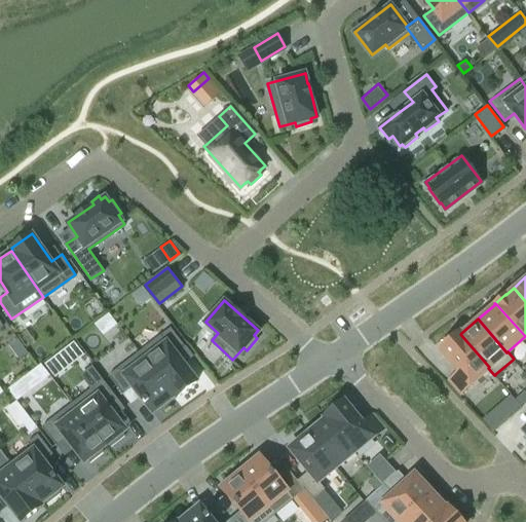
[(171,327),(140,350),(174,395),(175,394),(177,396),(196,380),(183,362),(176,353),(185,346),(171,327)]
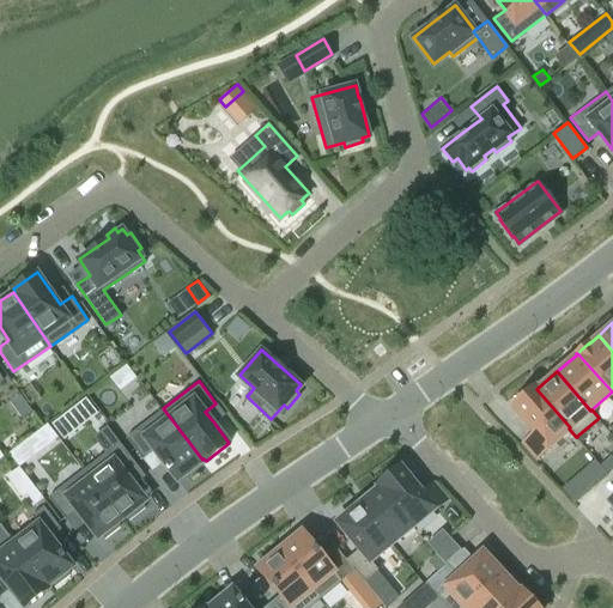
[(570,427),(536,389),(538,388),(535,385),(534,387),(513,406),(535,431),(525,441),(538,456),(569,429),(570,427)]
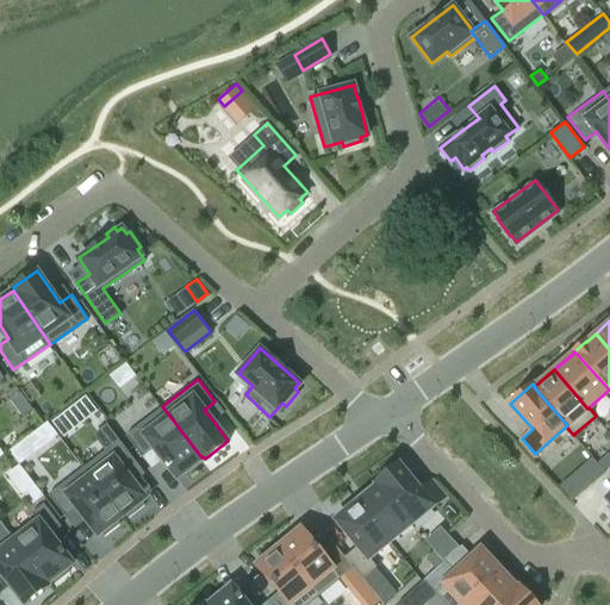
[(86,394),(53,420),(63,435),(98,410),(86,394)]
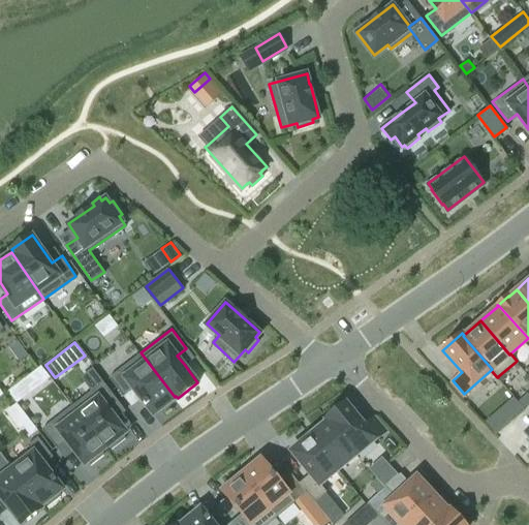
[(141,352),(110,376),(124,396),(134,389),(154,413),(175,397),(141,352)]
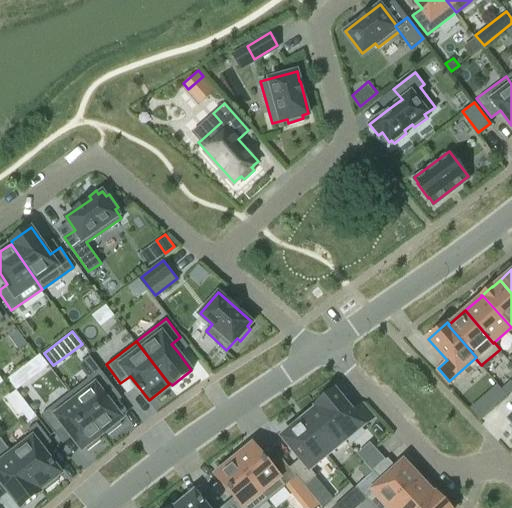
[(40,353),(24,365),(32,376),(48,364),(40,353)]
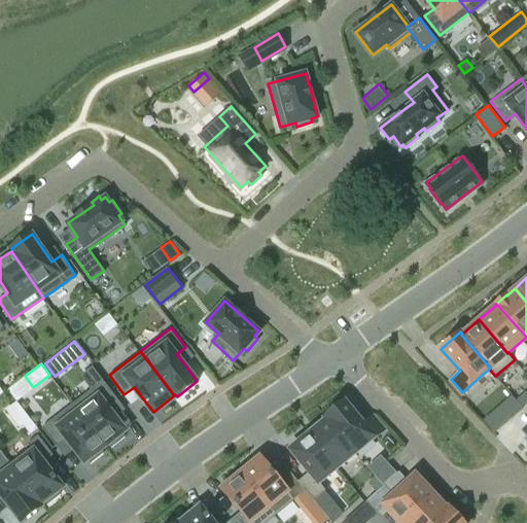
[(25,376),(8,388),(16,399),(33,387),(25,376)]
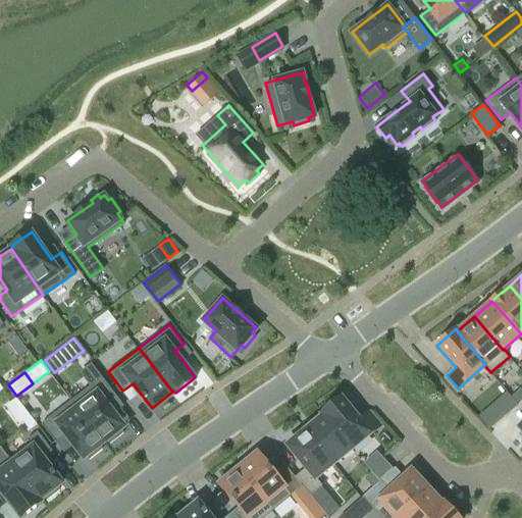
[(101,376),(71,399),(104,442),(108,437),(110,441),(122,431),(120,428),(124,425),(113,411),(106,403),(116,396),(101,376)]
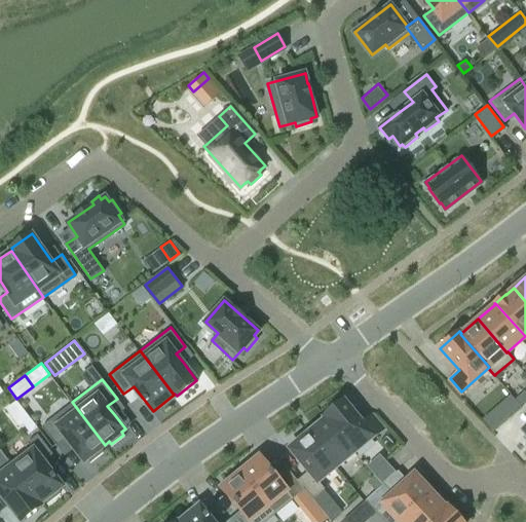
[(525,390),(525,389),(515,398),(521,404),(525,399),(525,390)]
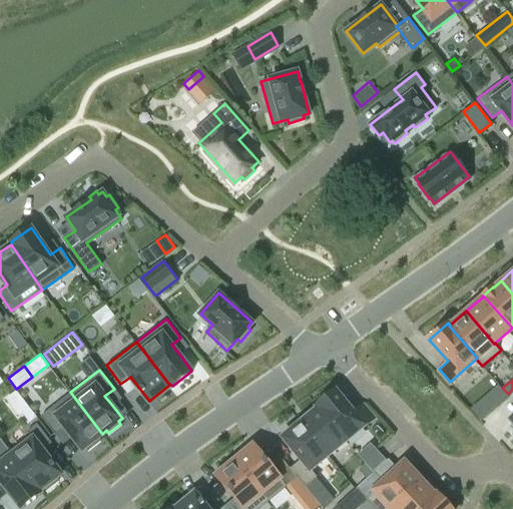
[(317,405),(346,440),(374,417),(363,404),(354,412),(336,390),(317,405)]
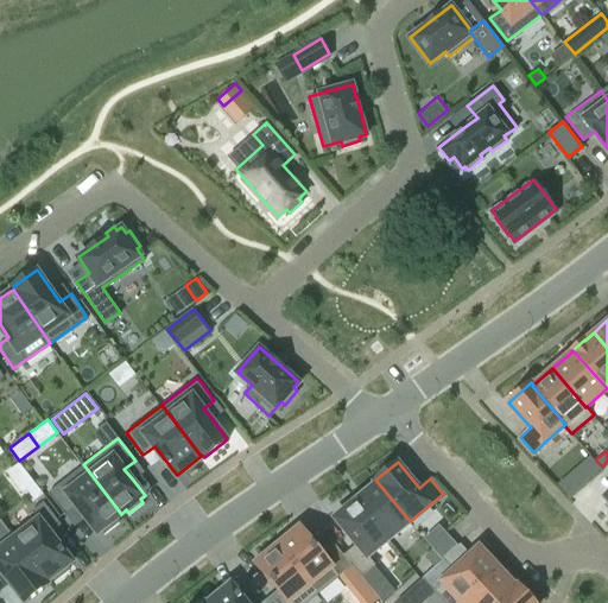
[(83,464),(49,492),(65,514),(77,505),(97,532),(101,528),(105,532),(119,521),(116,518),(121,514),(83,464)]
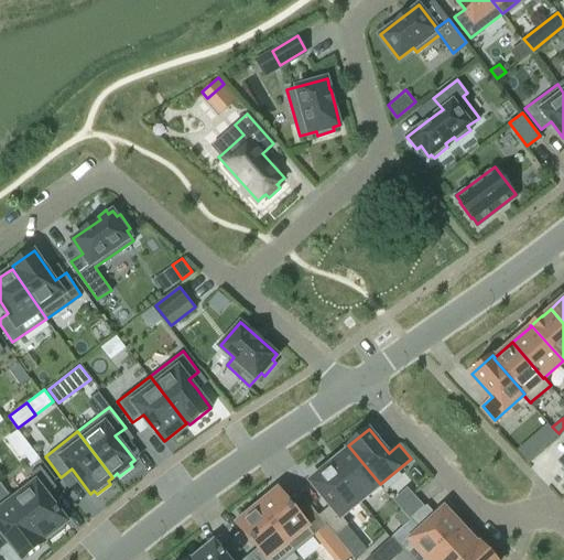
[(361,499),(380,484),(348,445),(349,448),(331,463),(361,499)]
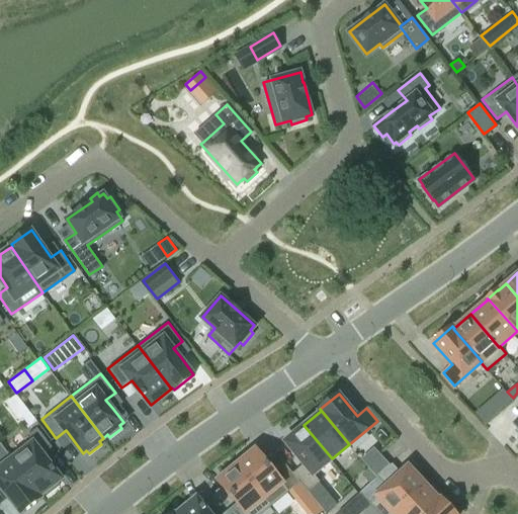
[(29,410),(22,416),(30,425),(36,420),(29,410)]
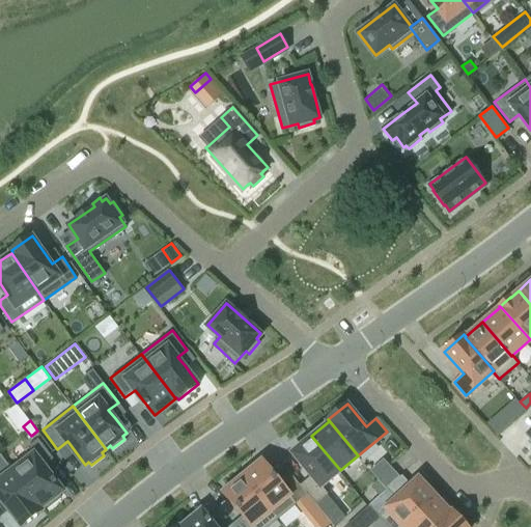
[(300,483),(309,495),(316,503),(328,493),(322,484),(340,470),(311,436),(292,451),(311,474),(300,483)]
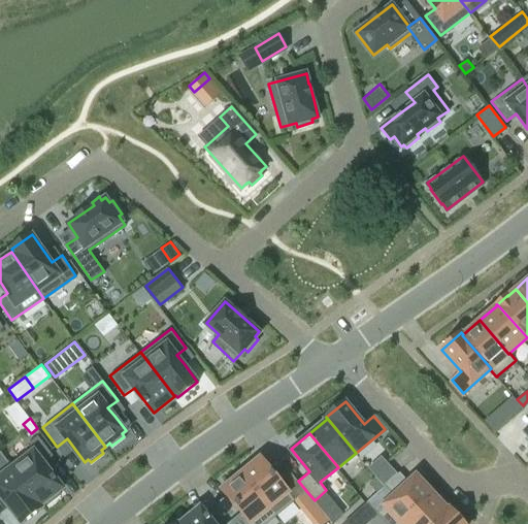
[(31,447),(9,463),(41,503),(45,500),(47,503),(60,493),(58,491),(63,487),(43,462),(53,454),(38,434),(28,443),(31,447)]
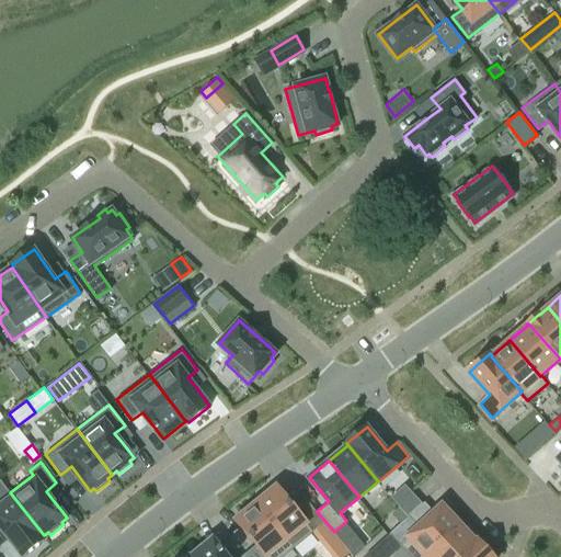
[(256,502),(295,549),(327,523),(317,511),(308,501),(296,510),(276,486),(273,489),(271,486),(256,497),(260,500),(256,502)]
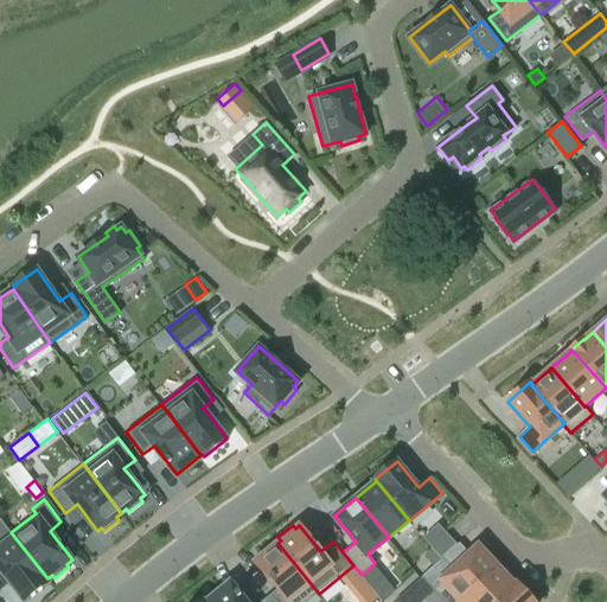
[(0,568),(1,569),(25,600),(48,582),(46,580),(48,578),(11,532),(0,539),(0,568)]
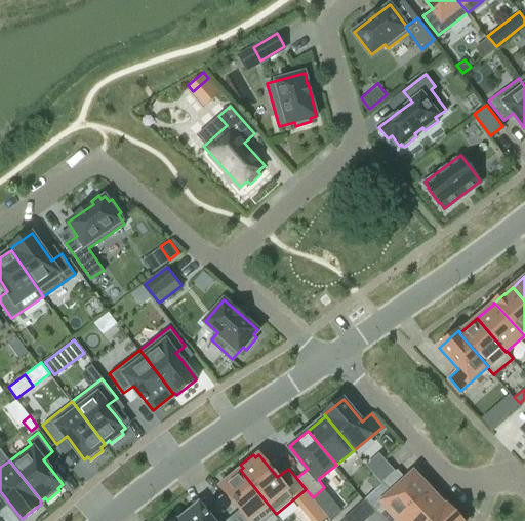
[(387,461),(373,473),(381,482),(395,469),(387,461)]
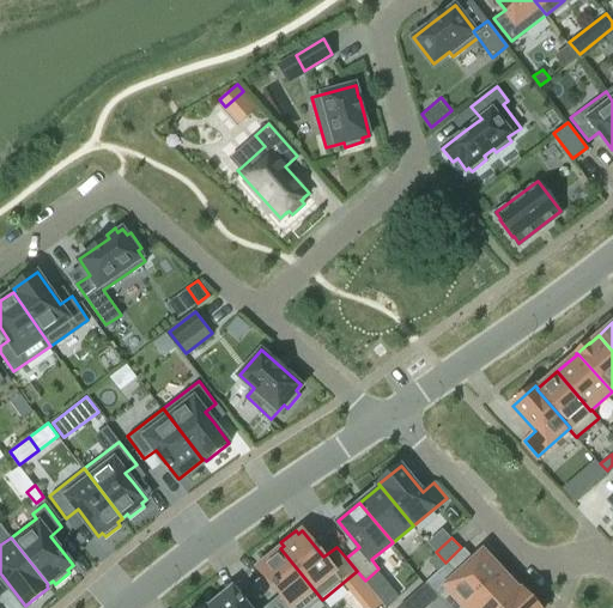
[(280,593),(267,603),(271,607),(310,607),(322,600),(280,548),(277,551),(274,548),(260,560),(262,563),(259,566),(280,593)]
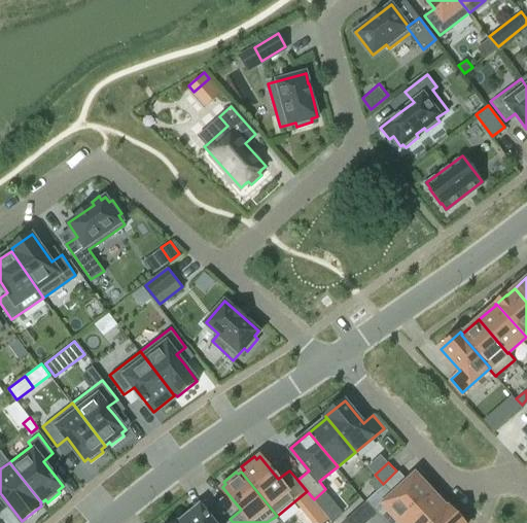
[(397,522),(431,491),(429,489),(432,487),(421,475),(418,477),(415,474),(393,494),(384,483),(365,500),(387,522),(397,522)]
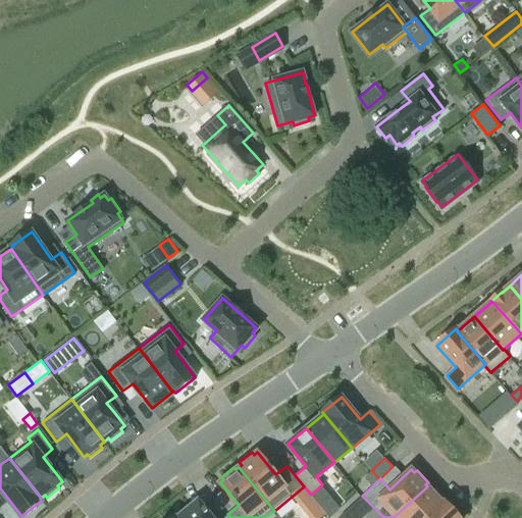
[(373,485),(379,479),(371,470),(365,476),(373,485)]
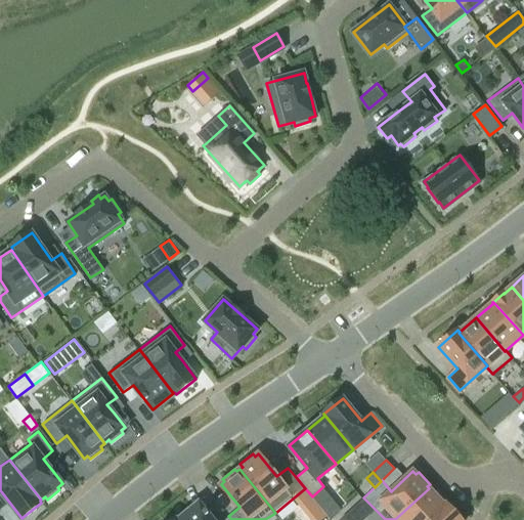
[(444,506),(429,488),(395,519),(430,519),(445,506),(444,506)]
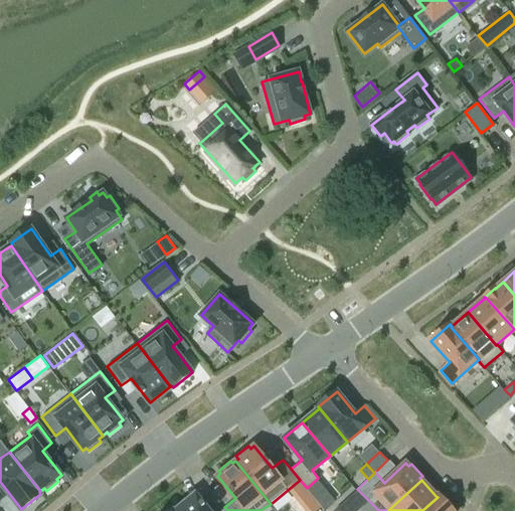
[(330,492),(318,501),(323,508),(335,498),(330,492)]
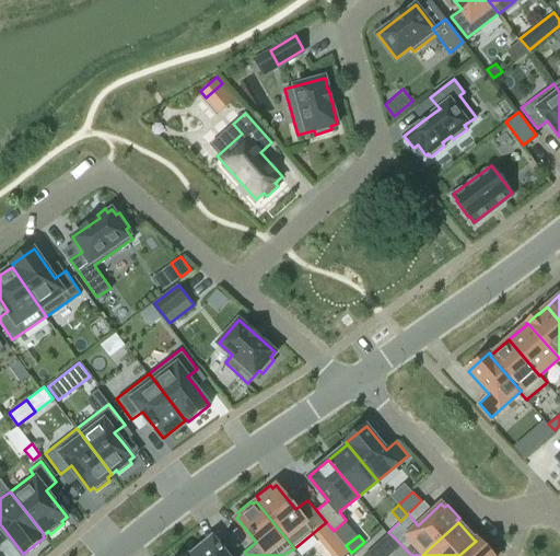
[(247,555),(244,552),(238,555),(228,555),(212,537),(208,542),(206,539),(191,549),(195,553),(190,555),(247,555)]
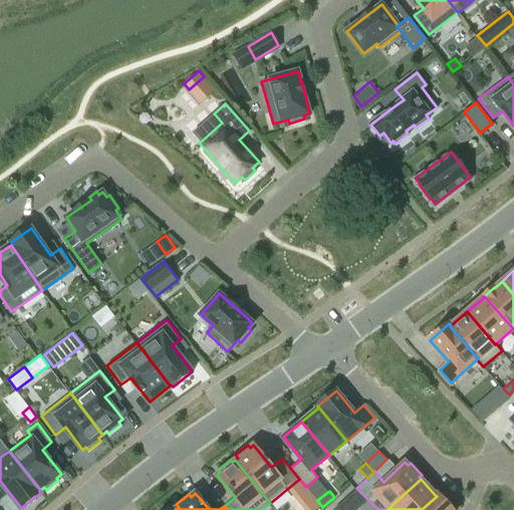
[(453,509),(438,494),(436,496),(437,496),(422,509),(453,509)]
